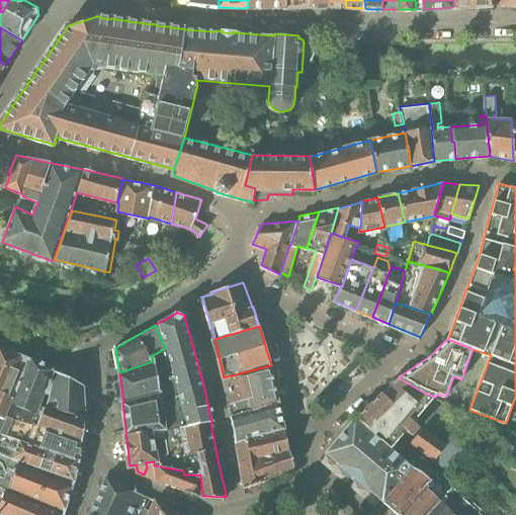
[(0,379),(12,351),(0,346),(0,379)]
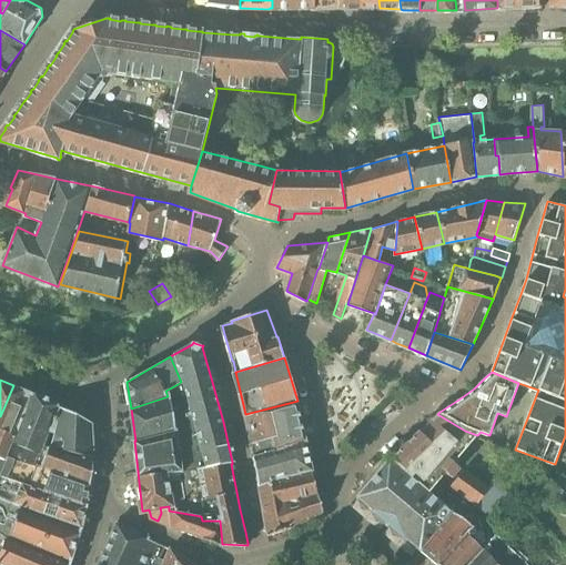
[(0,416),(0,480),(2,475),(10,456),(8,455),(13,443),(14,443),(34,394),(13,385),(0,416)]
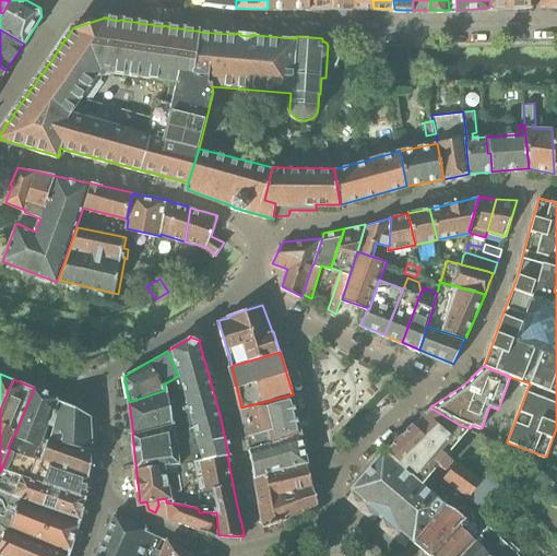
[(24,440),(20,452),(36,458),(36,457),(45,437),(59,399),(34,388),(14,436),(24,440)]
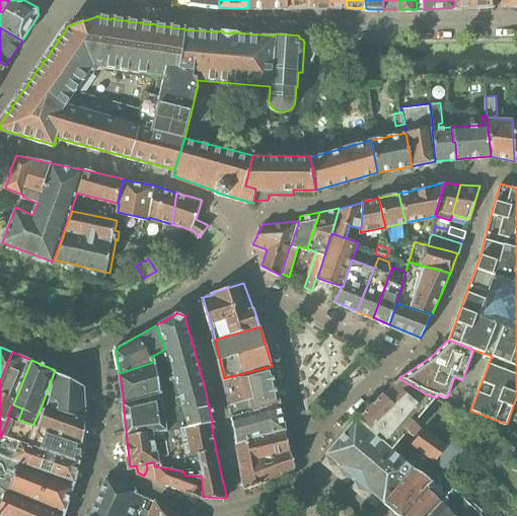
[(280,402),(272,366),(224,378),(230,404),(249,400),(252,413),(280,402)]
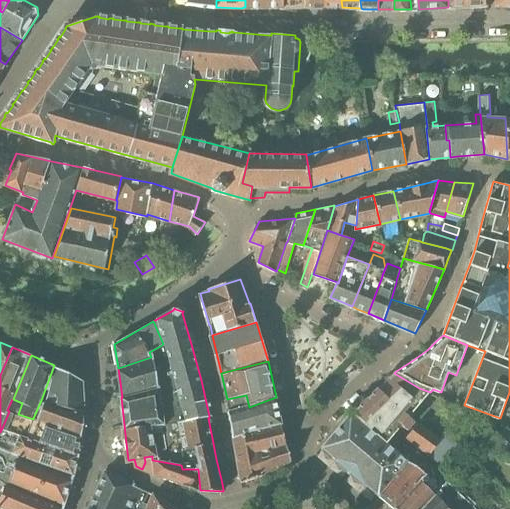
[(54,365),(41,400),(86,413),(84,400),(85,400),(83,380),(54,365)]
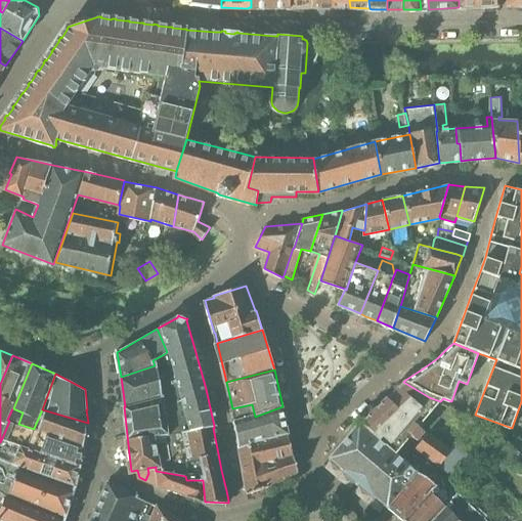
[(379,439),(402,460),(404,458),(404,457),(410,449),(404,444),(411,435),(419,440),(426,432),(420,427),(440,401),(429,397),(403,382),(362,421),(359,423),(379,439)]
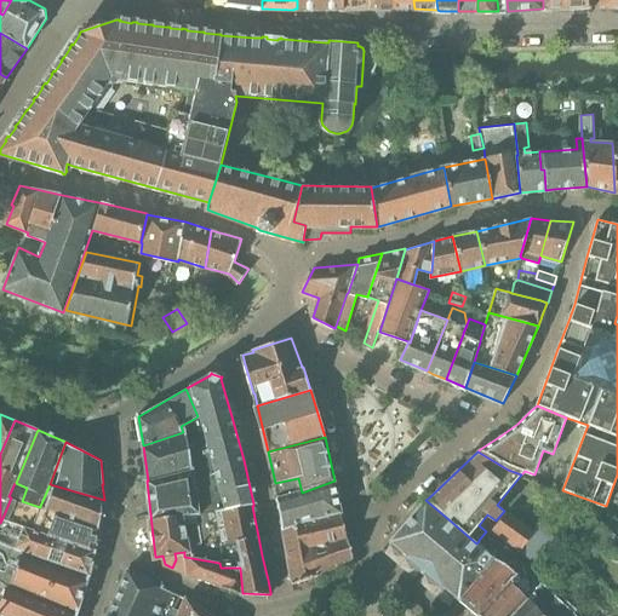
[(275,483),(284,529),(313,519),(342,512),(335,481),(302,493),(298,478),(275,483)]
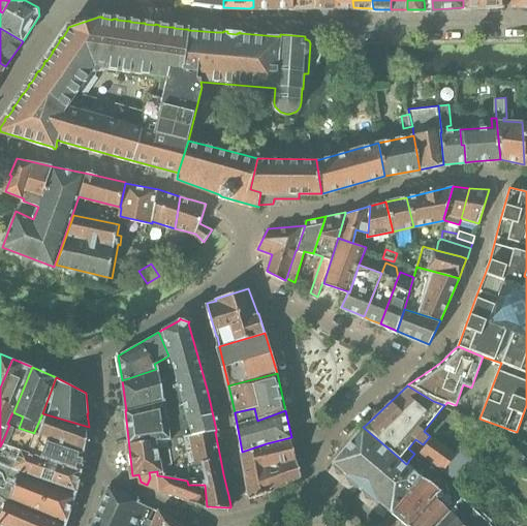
[(34,432),(85,451),(89,427),(42,413),(34,432)]
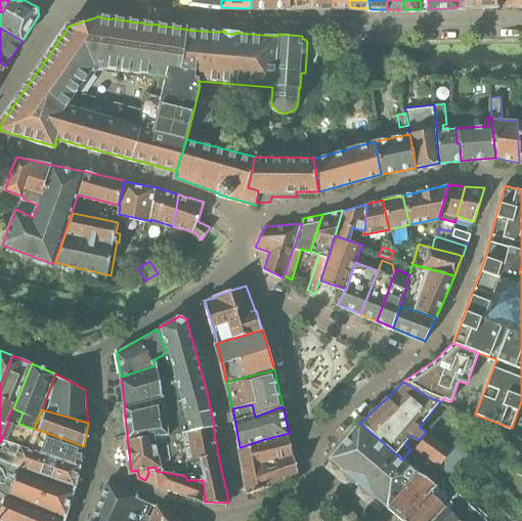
[(34,429),(18,424),(9,421),(2,438),(80,466),(84,446),(34,428),(34,429)]
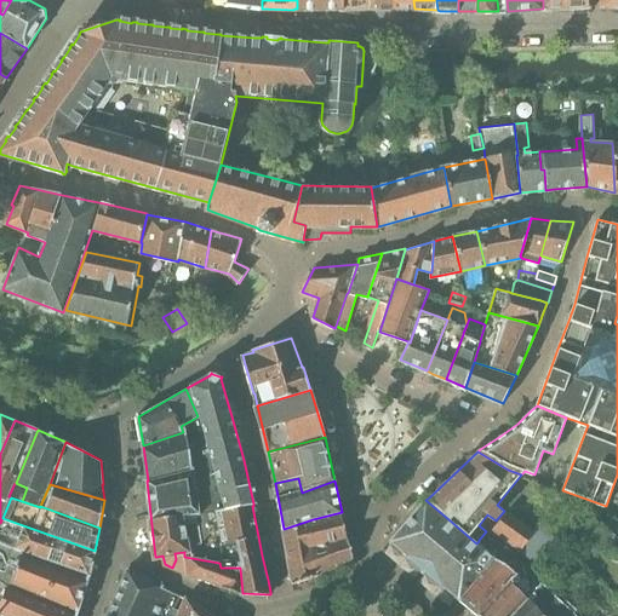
[(490,553),(476,543),(448,519),(425,500),(423,502),(424,504),(390,542),(405,554),(407,557),(408,557),(442,585),(441,585),(444,588),(445,587),(458,598),(492,557),(490,553)]
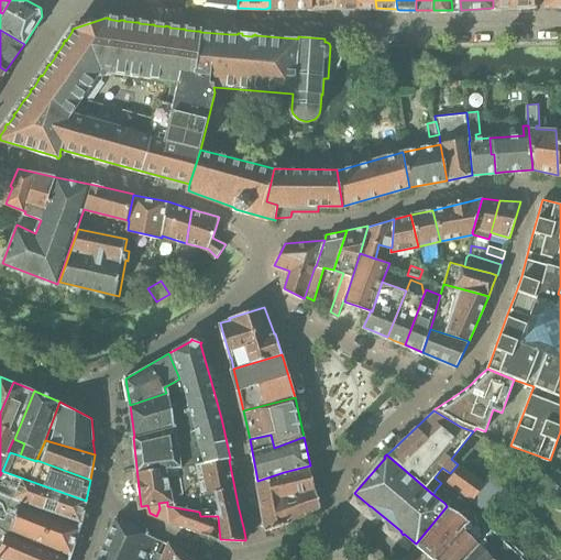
[(486,482),(485,482),(461,463),(447,482),(472,501),(486,482)]
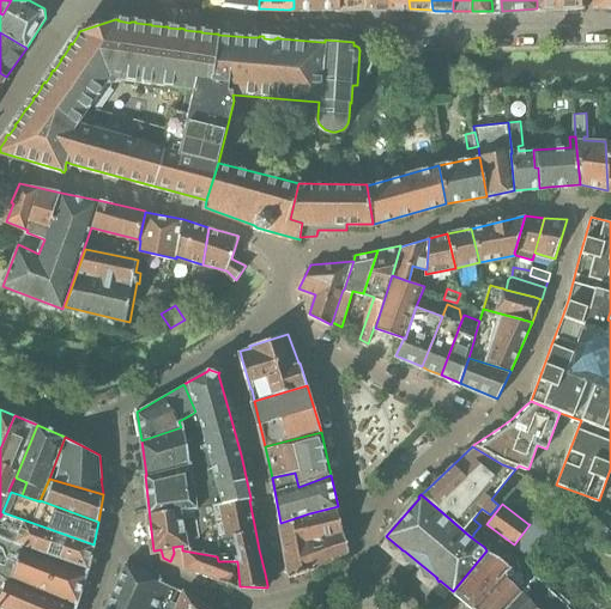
[(284,543),(290,576),(315,567),(336,556),(349,550),(344,531),(338,506),(309,513),(280,523),(284,543)]
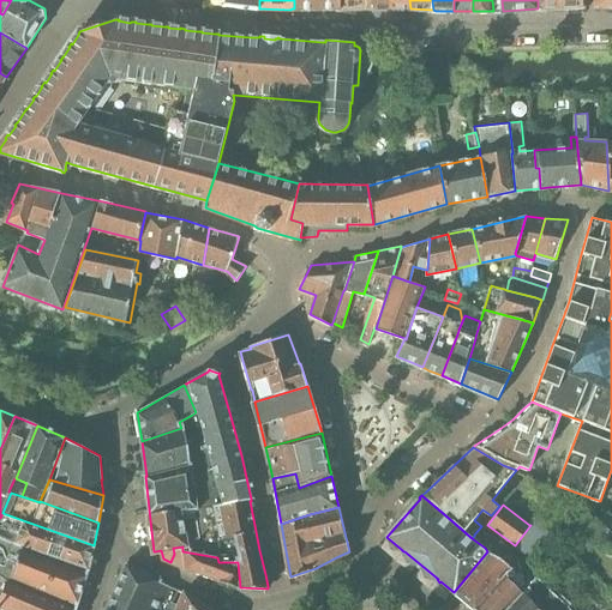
[(89,568),(94,545),(3,513),(0,518),(0,535),(23,545),(63,560),(64,560),(89,568)]
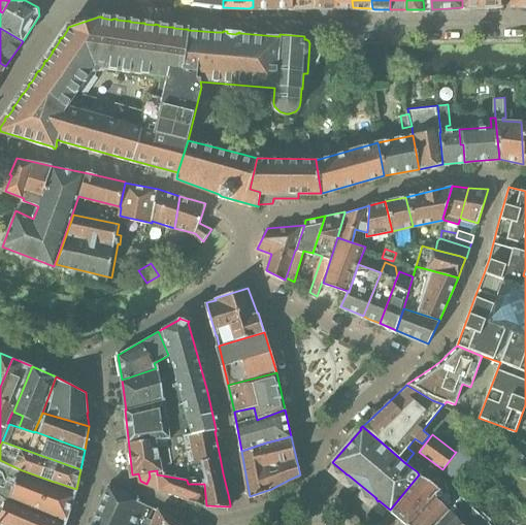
[(460,447),(456,452),(442,469),(459,482),(475,459),(460,447)]
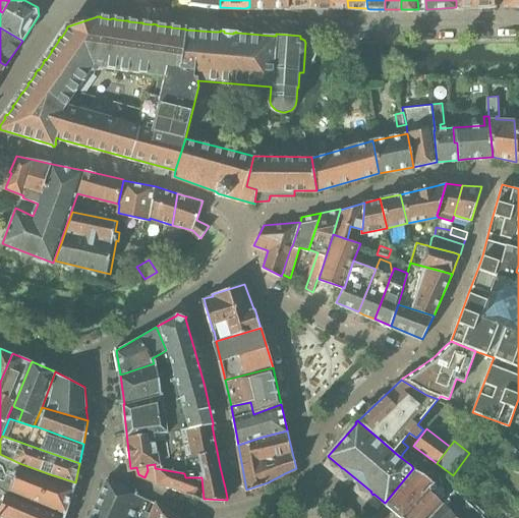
[(386,503),(403,517),(440,475),(441,476),(443,473),(415,451),(408,460),(402,455),(400,457),(411,465),(413,468),(385,503),(386,504),(386,503)]
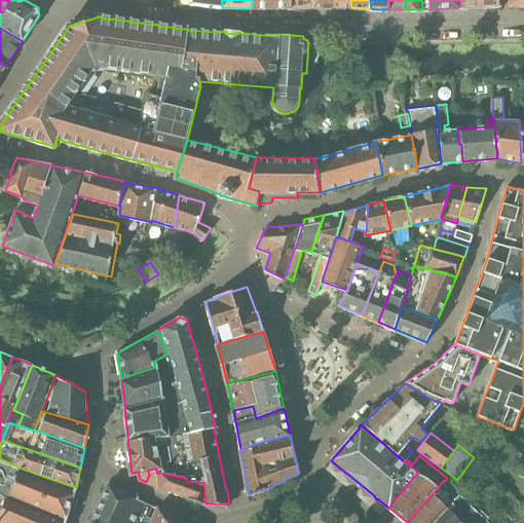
[(0,492),(7,498),(36,511),(65,522),(68,511),(75,487),(54,480),(53,480),(20,468),(0,458),(0,492)]
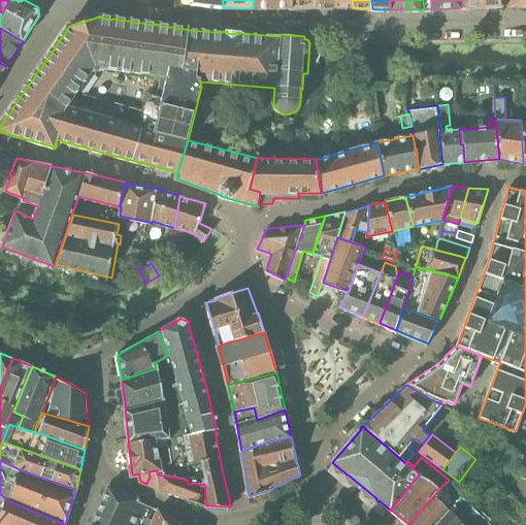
[(150,477),(146,484),(160,489),(205,505),(206,505),(204,484),(188,484),(187,480),(157,474),(157,470),(149,471),(150,477)]
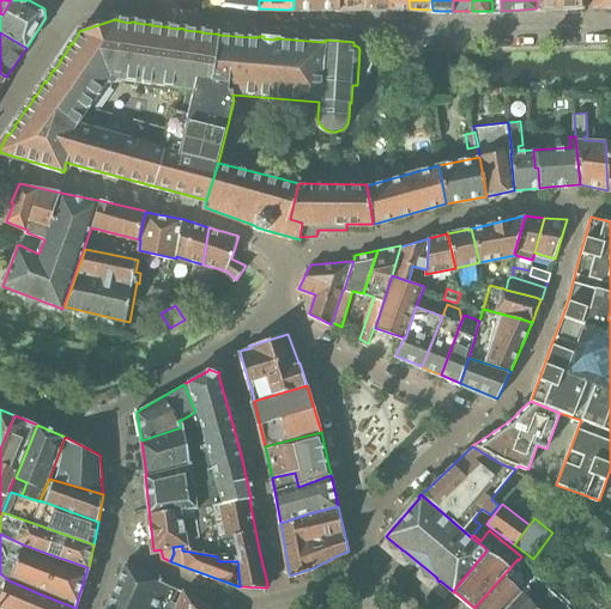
[(504,608),(537,577),(519,560),(518,559),(475,608),(504,608)]
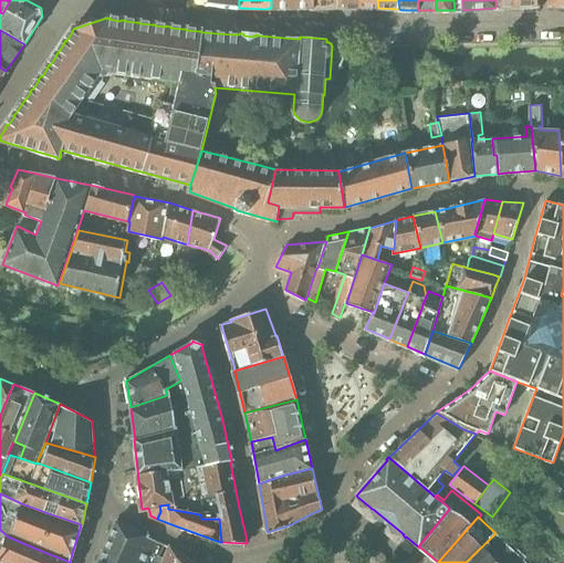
[(154,562),(150,562),(155,553),(157,548),(159,549),(163,550),(166,543),(145,533),(124,524),(116,521),(113,528),(112,533),(101,558),(98,562),(154,562)]
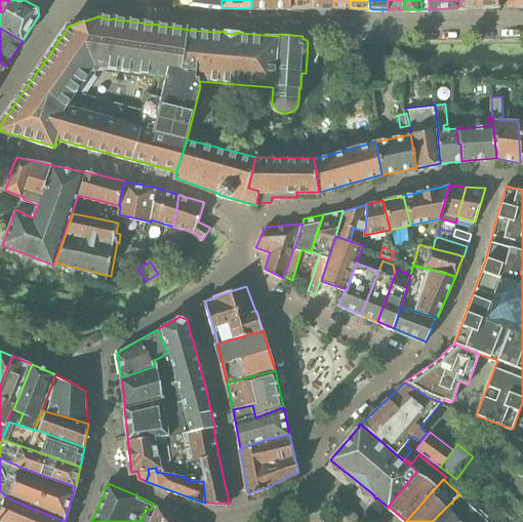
[(0,517),(8,521),(65,521),(36,510),(7,497),(0,491),(0,517)]
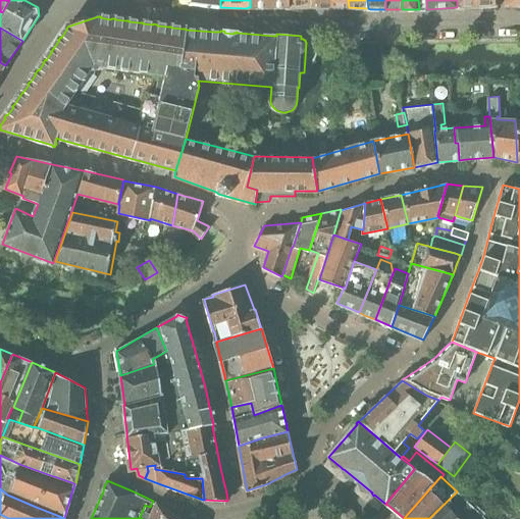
[(458,518),(460,518),(472,505),(457,491),(429,518),(458,518)]
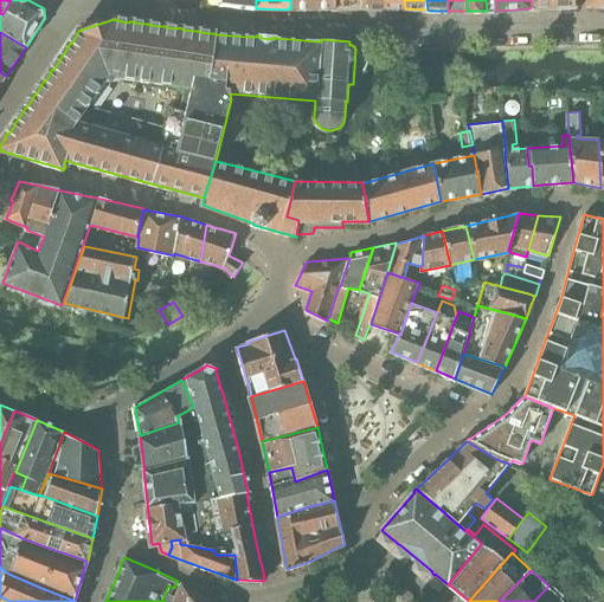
[(211,601),(182,584),(177,596),(173,601),(211,601)]
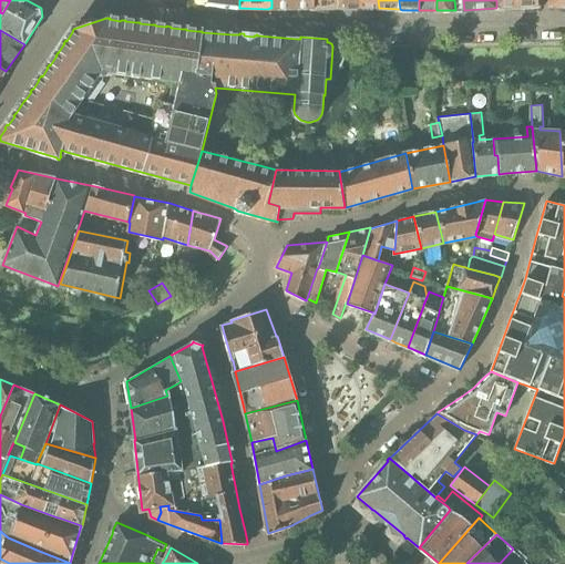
[(527,563),(513,549),(500,563),(527,563)]
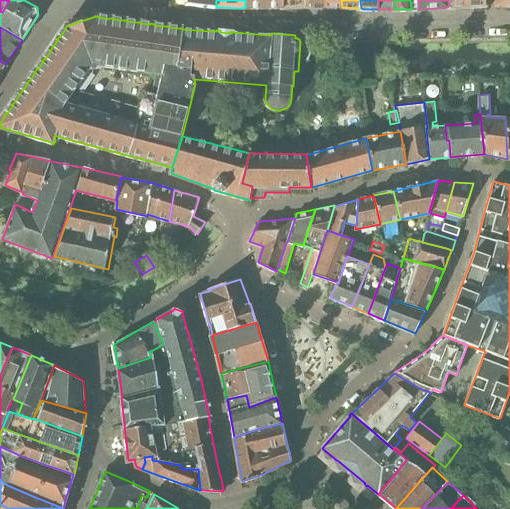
[(140,500),(136,508),(139,508),(146,508),(149,504),(140,500)]
